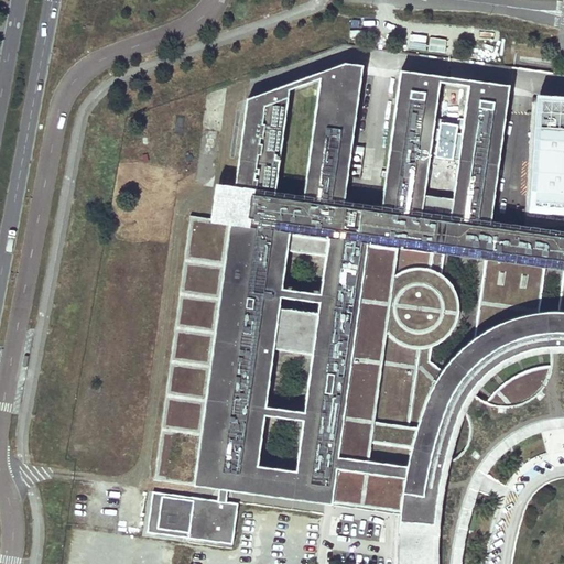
[(346,71),(362,73),(362,66),(345,64),(247,99),(246,107),(290,90),(320,79),(346,71)]
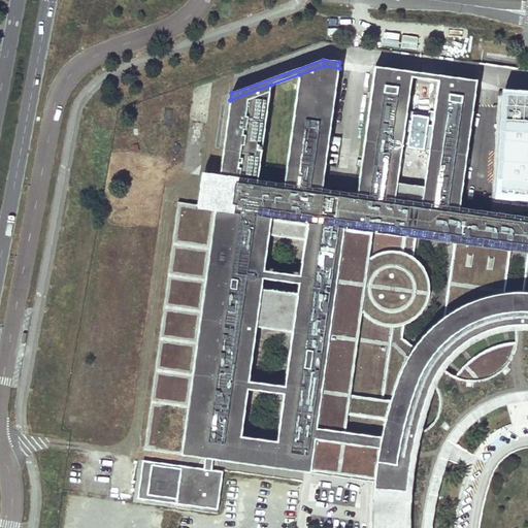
[(527,93),(506,91),(490,211),(460,207),(476,87),(438,81),(429,150),(402,145),(411,77),(373,72),(357,194),(323,189),(339,68),(324,66),(299,74),(285,184),(258,179),(271,85),(230,100),(220,174),(220,176),(239,178),(238,183),(236,183),(233,204),(235,205),(234,211),(216,209),(216,210),(197,208),(197,205),(177,203),(143,450),(311,472),(311,470),(374,479),(373,497),(372,517),(372,527),(424,527),(428,504),(433,479),(440,457),(448,442),(457,429),(465,420),(475,411),(488,403),(501,398),(515,395),(527,393),(527,93)]
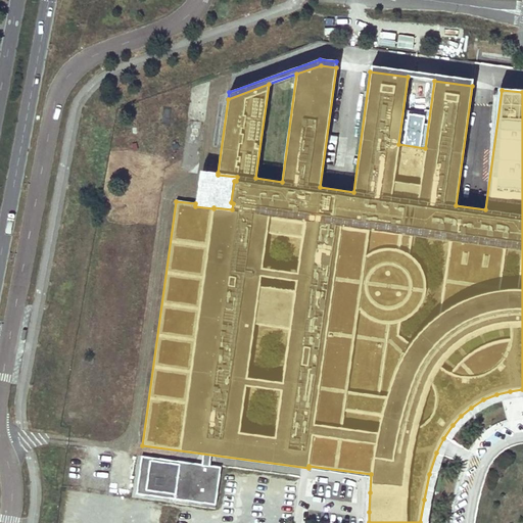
[(434,81),(472,86),(473,80),(371,65),(370,72),(408,77),(434,81)]
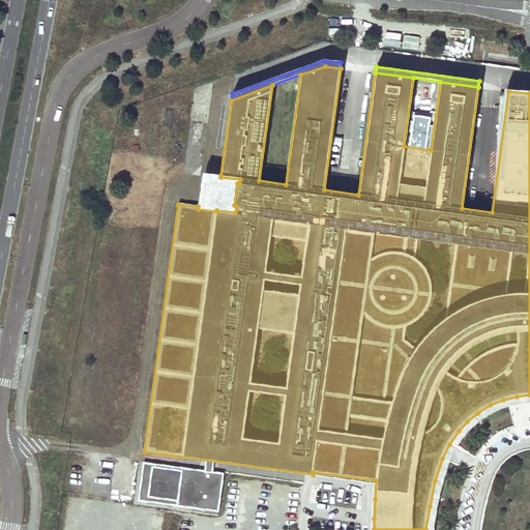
[(216,210),(235,212),(236,206),(234,205),(237,183),(239,183),(240,179),(221,177),(221,175),(203,173),(198,206),(198,209),(216,211),(216,210)]
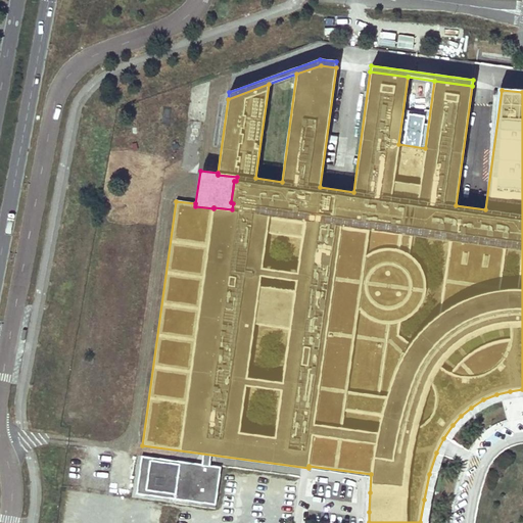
[(427,522),(431,502),(437,475),(444,454),(450,440),(459,429),(467,421),(476,413),(487,407),(500,401),(512,398),(515,398),(522,396),(522,389),(510,391),(496,394),(483,399),(471,408),(461,416),(453,425),(443,438),(436,453),(429,474),(424,500),(420,522),(427,522)]
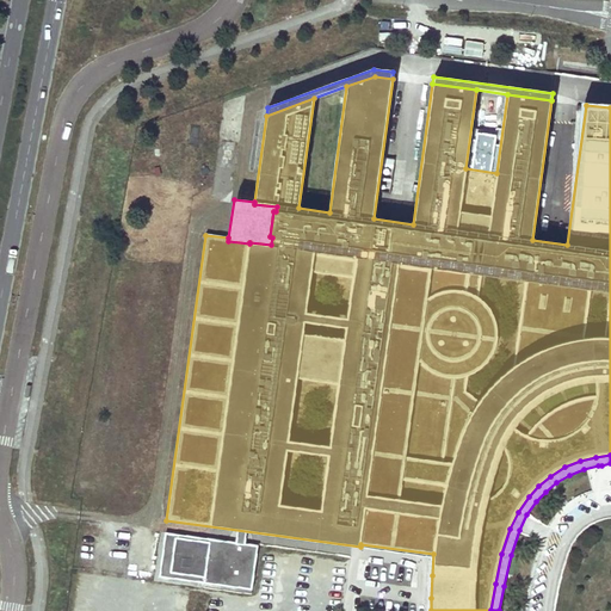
[(257,545),(158,532),(152,580),(251,593),(257,545)]
